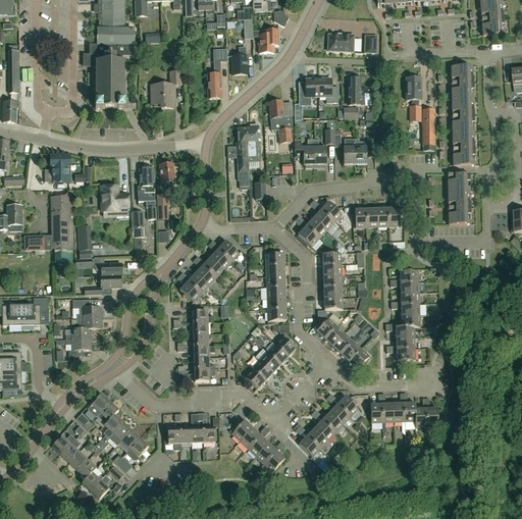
[(0,0),(0,12),(12,12),(11,0),(0,0)]
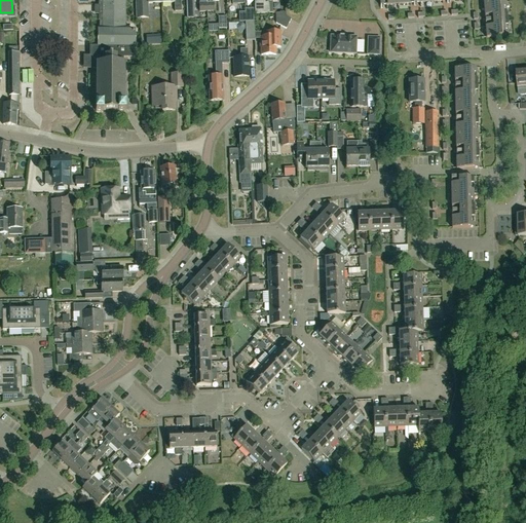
[(96,80),(96,86),(96,87),(96,94),(95,94),(95,95),(96,95),(96,101),(96,108),(102,108),(117,108),(124,108),(124,101),(123,101),(123,95),(124,95),(124,94),(123,94),(123,87),(124,87),(124,86),(123,86),(124,81),(124,80),(124,74),(124,73),(124,67),(125,66),(124,66),(124,60),(122,60),(122,54),(134,54),(134,28),(124,28),(124,0),(98,0),(98,17),(102,19),(102,28),(98,28),(98,44),(89,44),(89,53),(87,53),(87,62),(97,62),(97,66),(96,66),(96,67),(97,67),(97,73),(96,73),(96,74),(96,79),(96,80)]
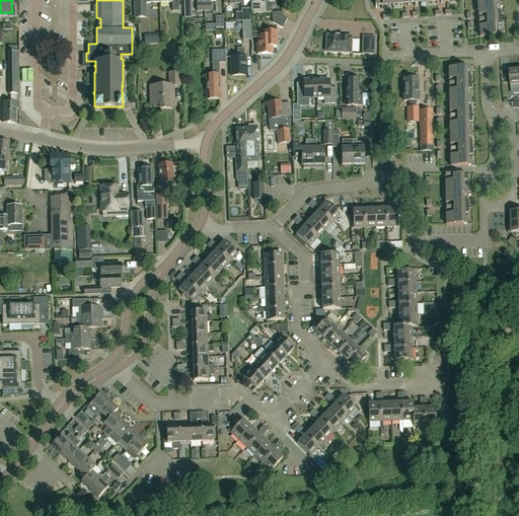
[(159,0),(133,0),(134,15),(146,15),(146,1),(159,0)]
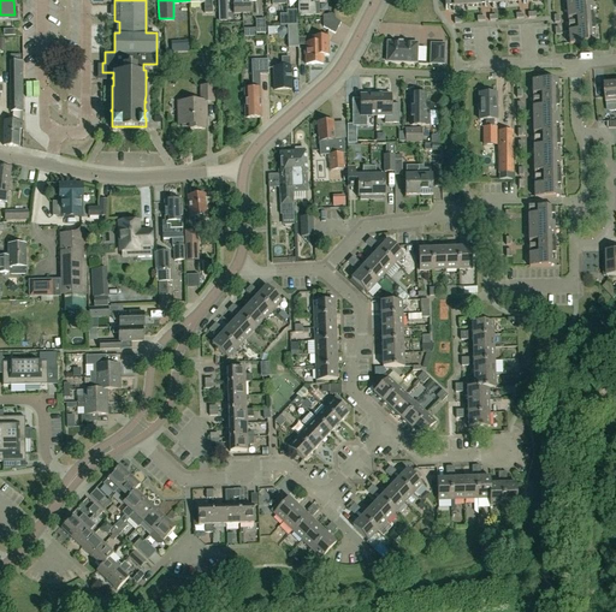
[(189,0),(203,0),(205,11),(212,10),(211,0),(189,0)]
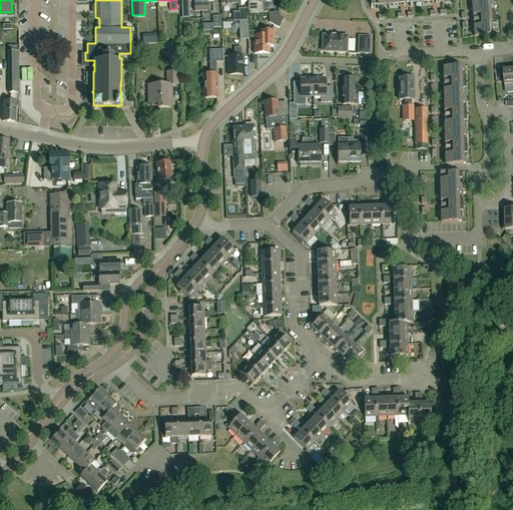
[(247,0),(248,10),(263,10),(263,1),(264,0),(247,0)]
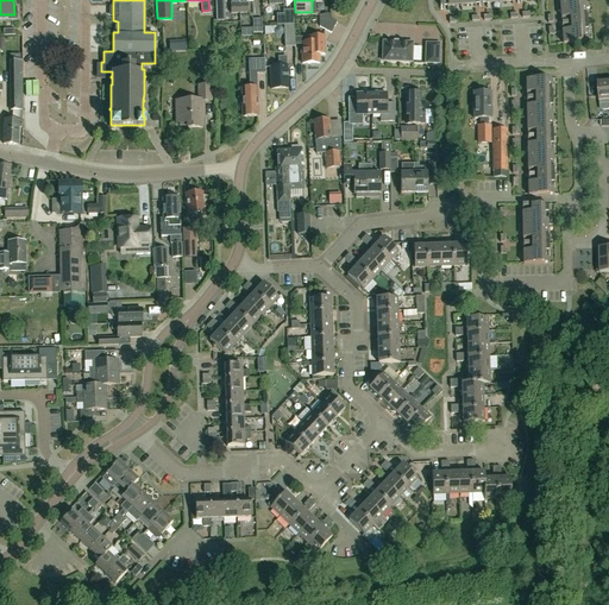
[(559,0),(564,42),(589,39),(585,0),(559,0)]
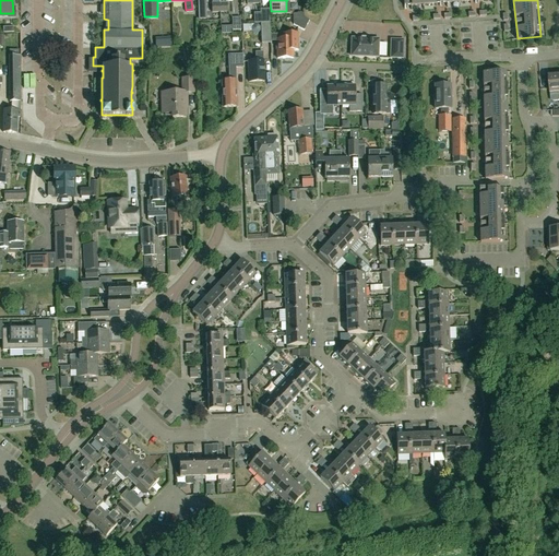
[(261,21),(269,21),(269,7),(260,7),(261,21)]
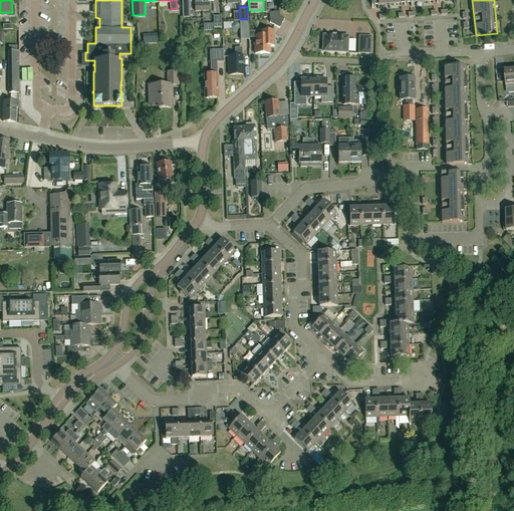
[(278,10),(269,10),(269,20),(279,25),(284,16),(279,14),(278,10)]
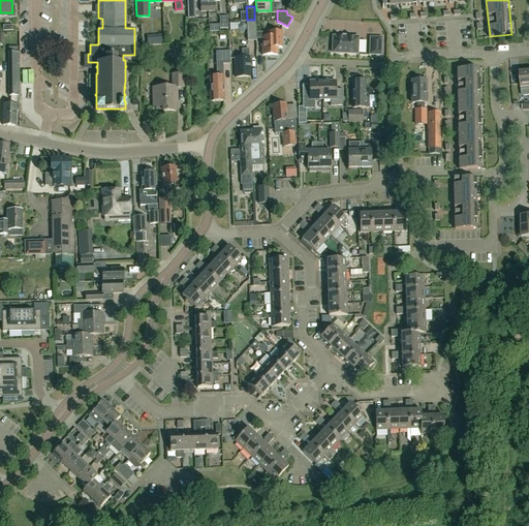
[(227,13),(219,14),(220,26),(228,26),(227,13)]
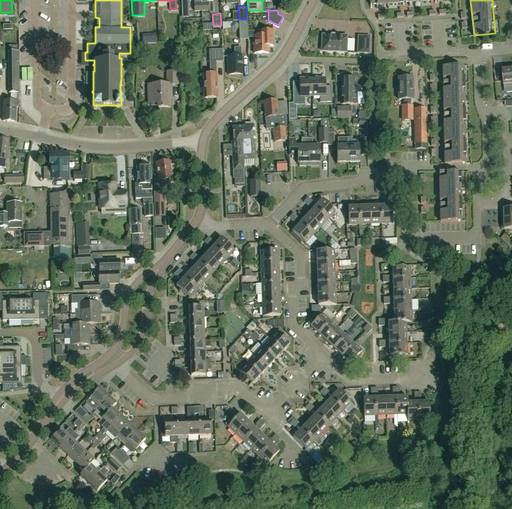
[(192,32),(192,19),(183,19),(184,32),(192,32)]
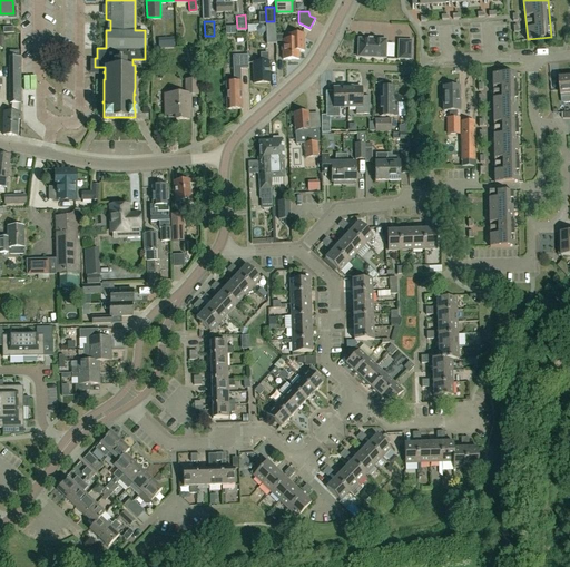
[(274,21),(266,21),(266,41),(275,41),(274,21)]
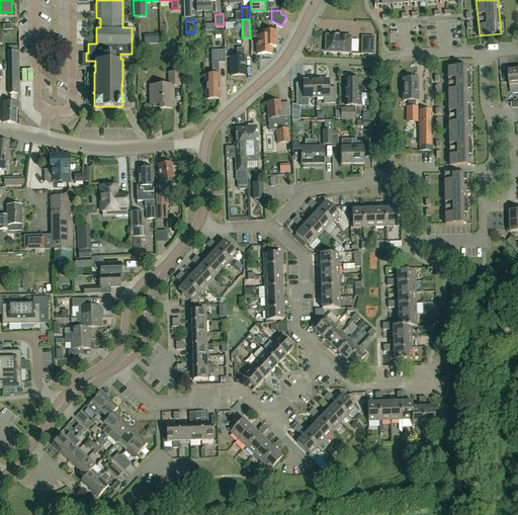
[(235,20),(233,22),(233,26),(236,28),(239,28),(241,25),(241,22),(239,20),(235,20)]
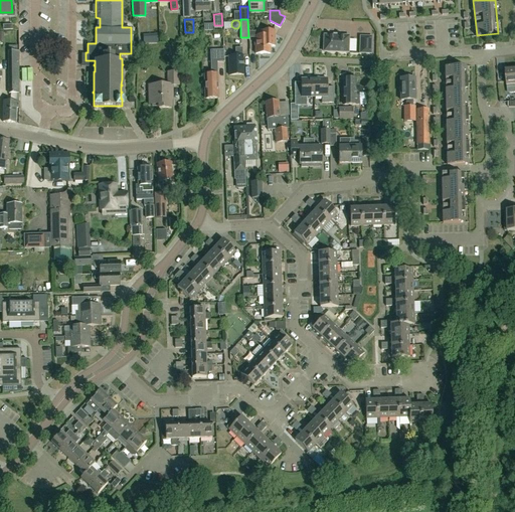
[(255,33),(255,51),(270,51),(270,44),(275,43),(275,27),(261,28),(261,33),(255,33)]
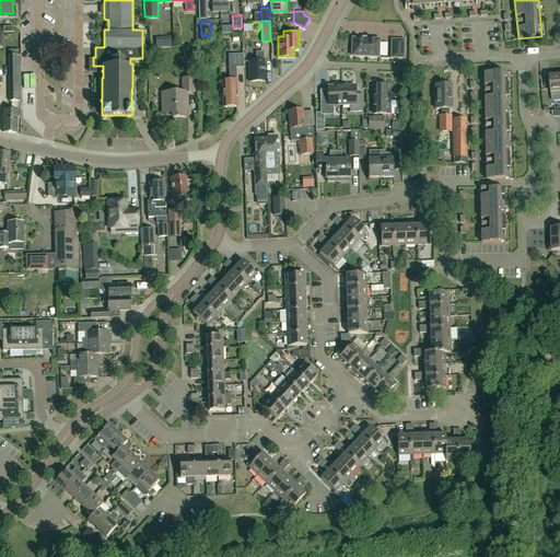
[(352,36),(351,54),(378,55),(378,36),(352,36)]
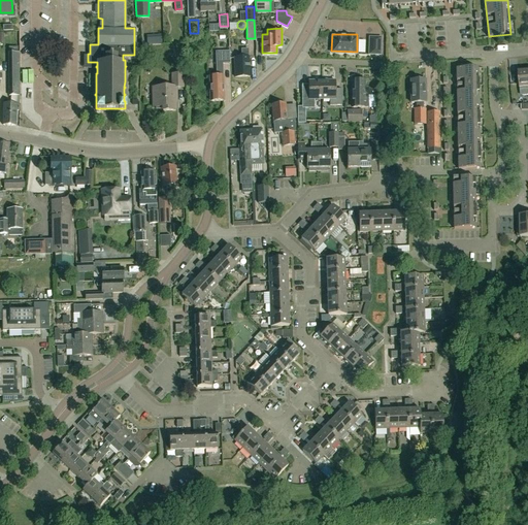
[(381,35),(369,35),(369,52),(381,52),(381,35)]
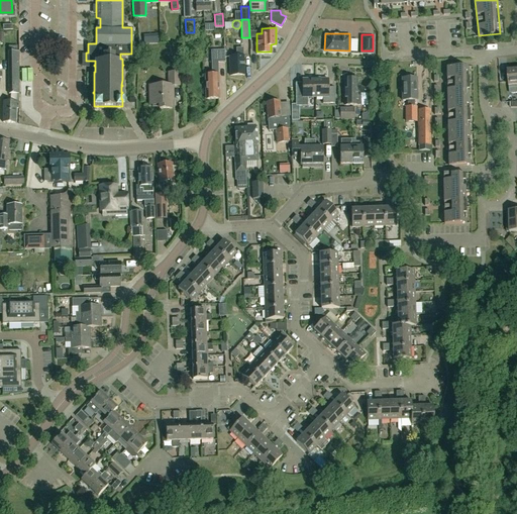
[(8,45),(8,91),(19,91),(18,48),(17,48),(17,45),(8,45)]
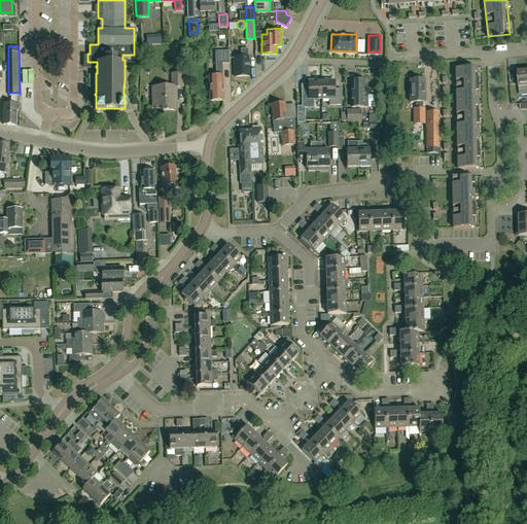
[(235,74),(249,74),(248,55),(247,55),(247,46),(241,47),(241,55),(234,56),(235,74)]
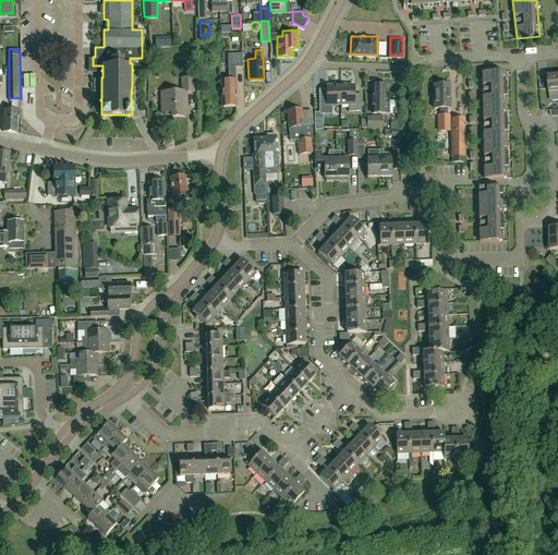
[(222,104),(237,104),(235,79),(234,65),(242,64),(242,51),(228,52),(229,79),(221,79),(222,104)]
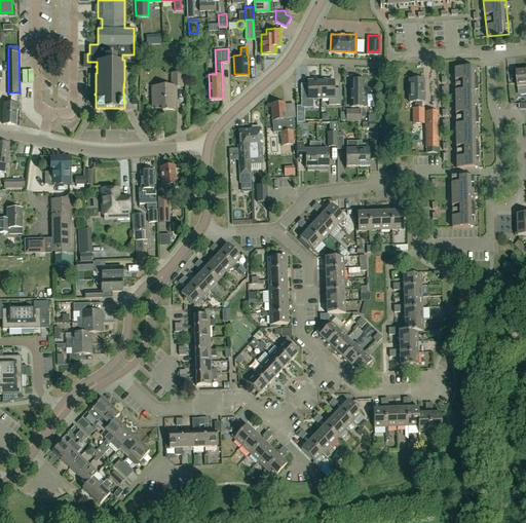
[(477,66),(454,66),(456,166),(478,166),(477,66)]
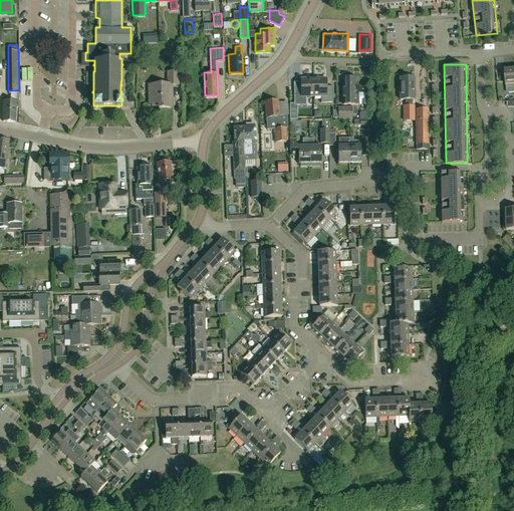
[(513,64),(504,65),(505,83),(506,83),(506,89),(507,89),(508,89),(509,90),(513,89),(513,88),(513,64)]
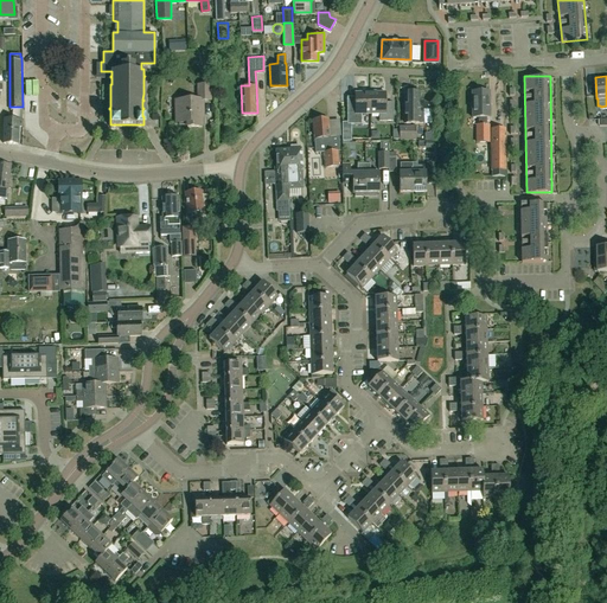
[(211,97),(210,82),(197,83),(198,97),(176,97),(176,121),(186,120),(187,124),(202,124),(202,109),(203,109),(203,97),(211,97)]
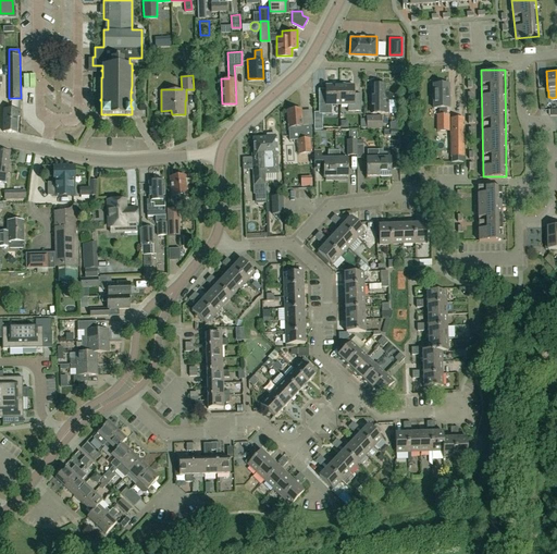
[(448,82),(433,83),(433,107),(438,107),(438,113),(437,113),(437,128),(448,128),(448,113),(446,113),(446,107),(449,107),(448,82)]
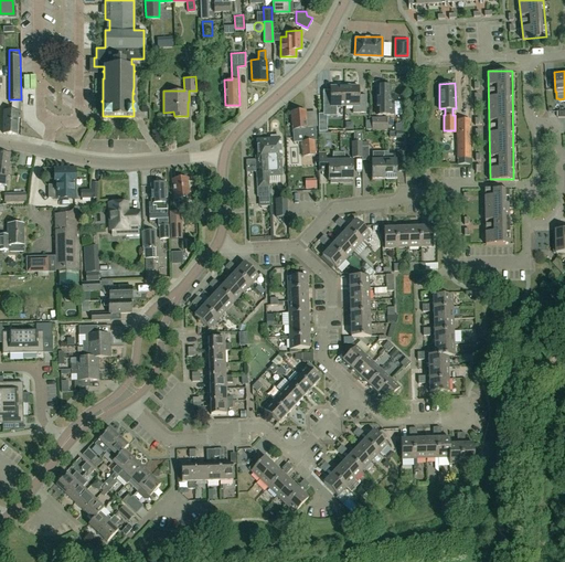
[(344,85),(344,104),(352,104),(352,110),(365,110),(365,93),(359,93),(359,84),(344,85)]
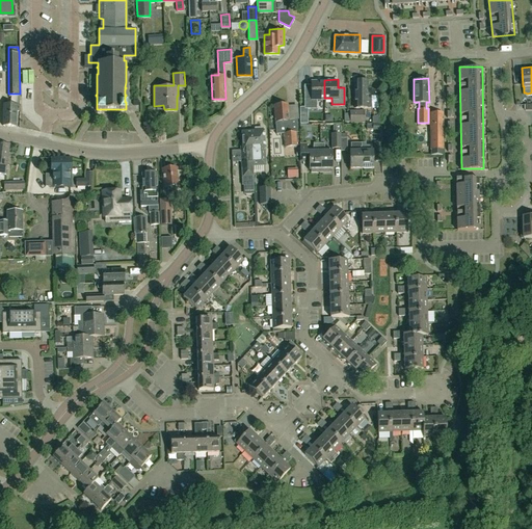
[(368,86),(368,79),(354,79),(354,106),(371,106),(371,95),(372,93),(372,88),(371,86),(368,86)]
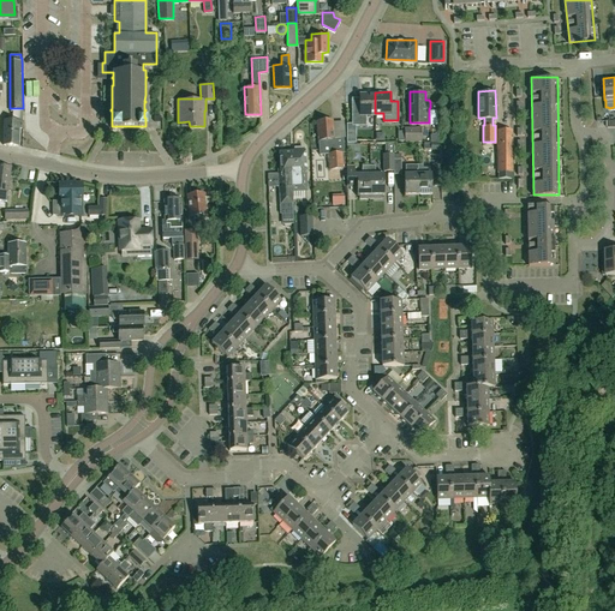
[(375,113),(375,93),(359,93),(359,101),(351,101),(352,120),(366,120),(365,113),(375,113)]
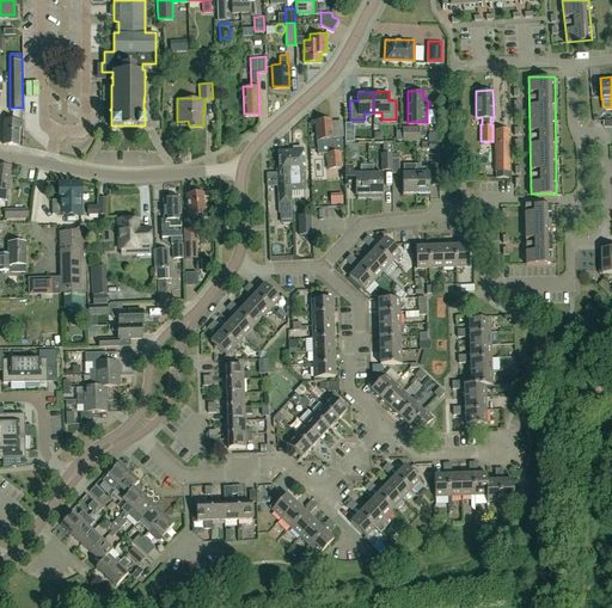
[(2,142),(18,142),(19,126),(23,126),(23,118),(19,118),(6,118),(6,124),(4,123),(2,142)]
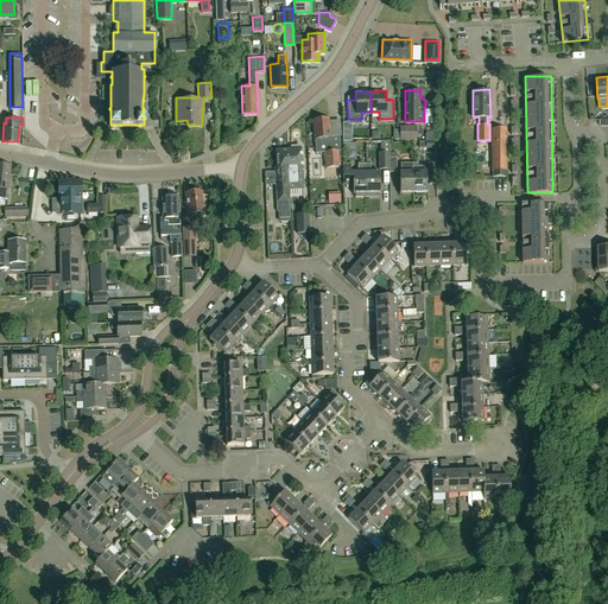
[(327,165),(339,164),(337,148),(340,148),(339,134),(330,135),(328,118),(312,119),(316,151),(324,150),(327,165)]
